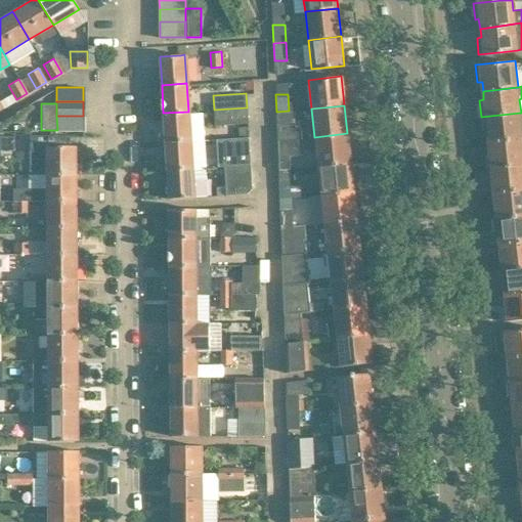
[(29,107),(30,130),(41,130),(41,107),(29,107)]
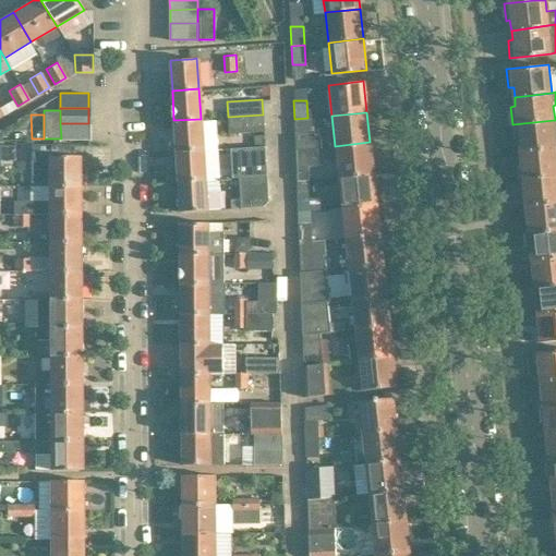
[(264,130),(263,115),(228,117),(229,132),(264,130)]
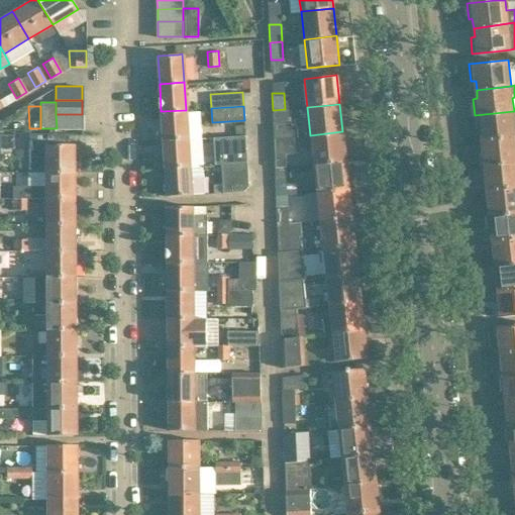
[(284,110),(273,110),(274,138),(298,136),(296,125),(296,108),(292,109),(285,109),(284,110)]
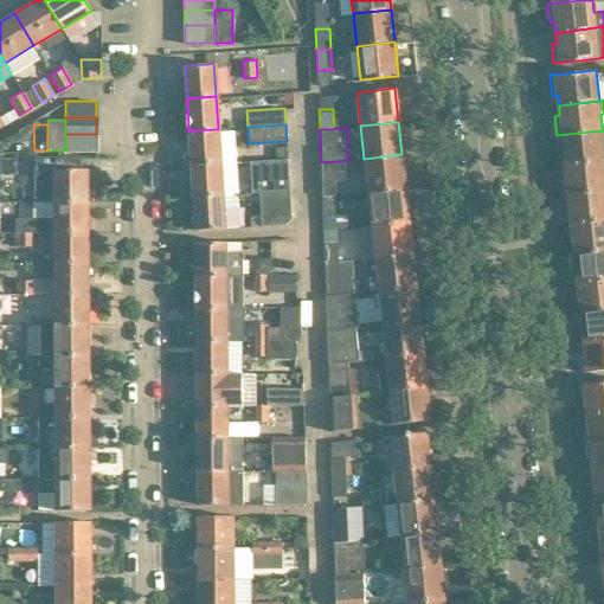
[(220,161),(218,129),(188,130),(191,164),(220,161)]
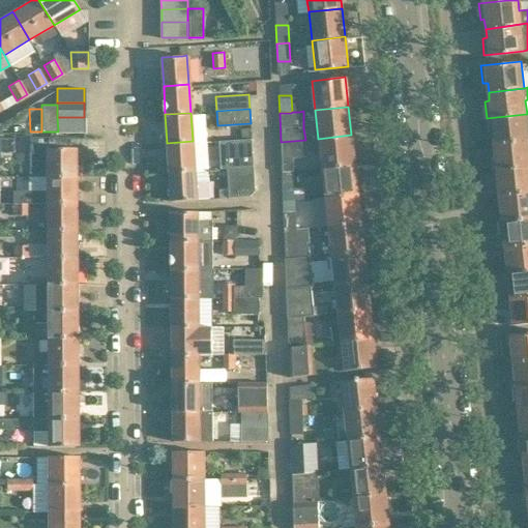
[(527,139),(527,123),(527,114),(487,118),(489,135),(493,135),(494,143),(527,139)]
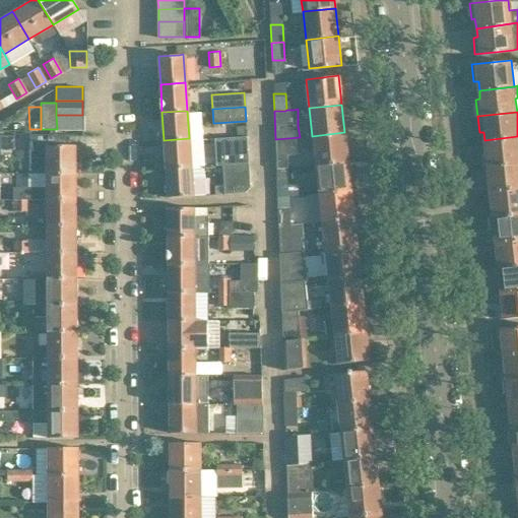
[(57,129),(82,129),(82,115),(56,115),(57,129)]
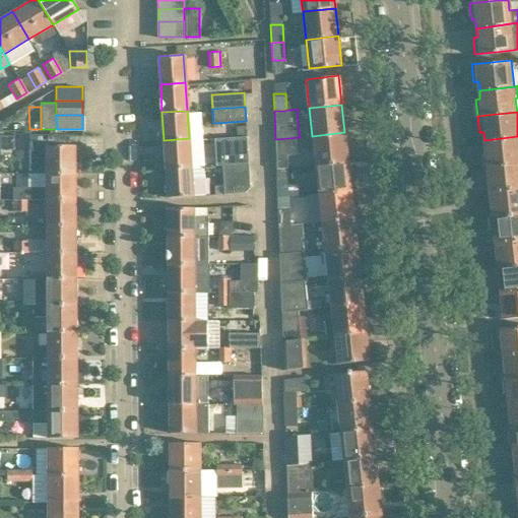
[(29,172),(45,172),(75,172),(75,144),(65,144),(65,132),(29,133),(29,172)]
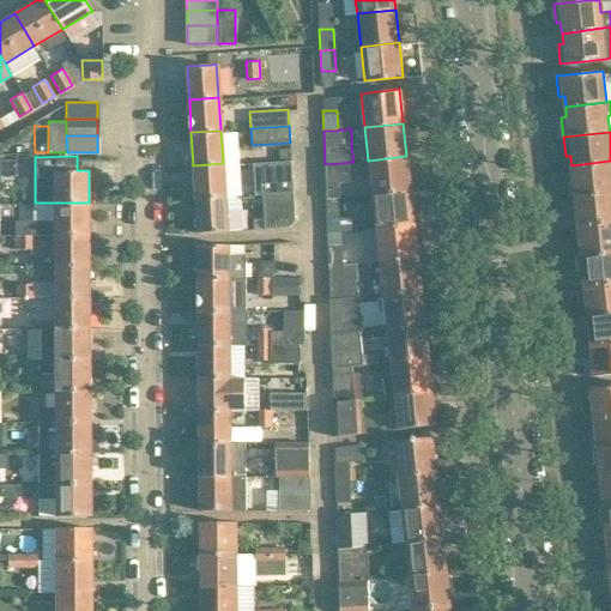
[(368,161),(371,194),(410,189),(406,156),(368,161)]
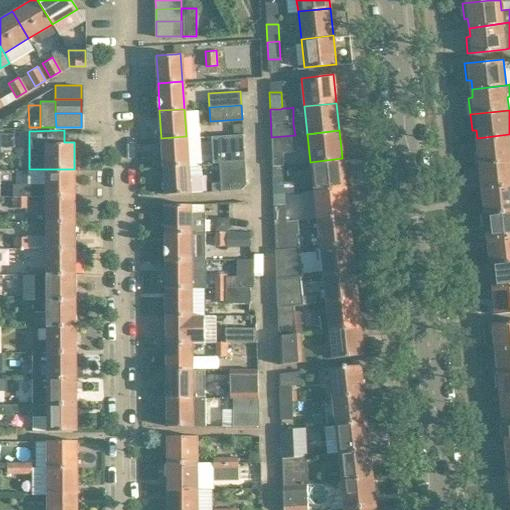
[(12,132),(0,132),(0,146),(12,146),(12,132)]
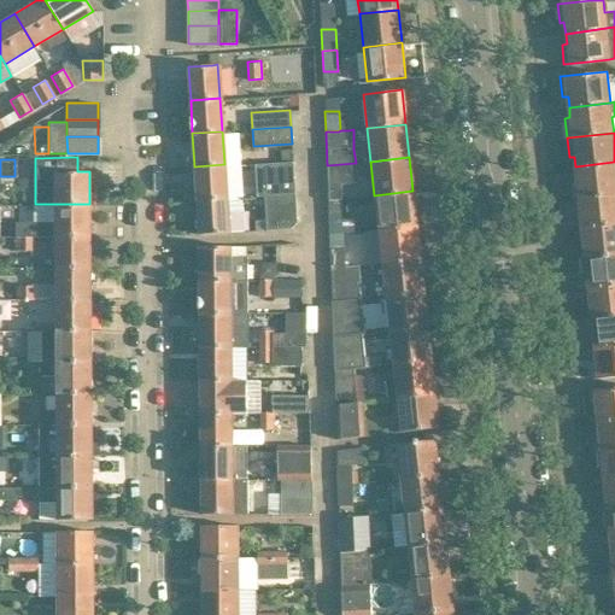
[(256,195),(264,194),(294,192),(292,160),(253,163),(256,195)]
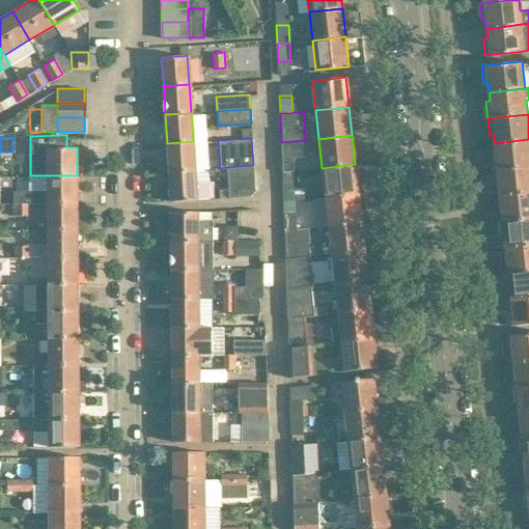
[(493,170),(528,165),(528,139),(495,143),(496,152),(492,154),(493,170)]
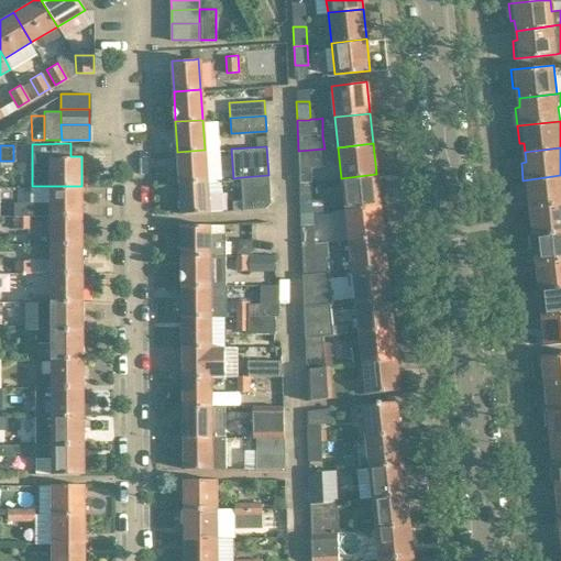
[(325,149),(298,151),(299,180),(311,180),(310,167),(326,165),(325,149)]
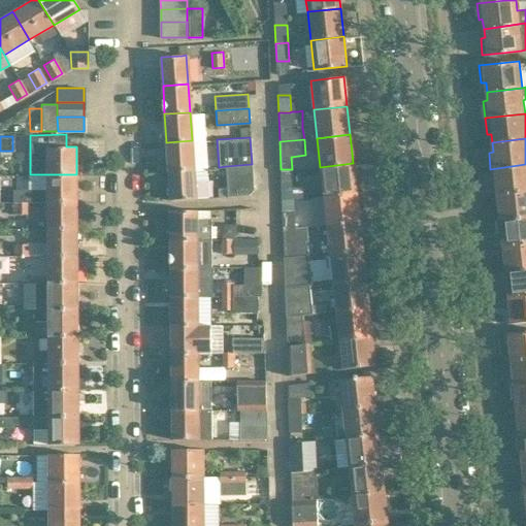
[(192,140),(166,142),(168,170),(193,169),(206,168),(205,140),(192,140)]
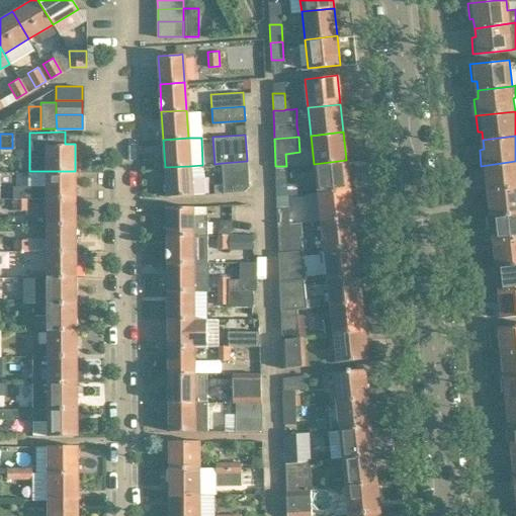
[(346,160),(314,164),(317,192),(349,188),(346,160)]
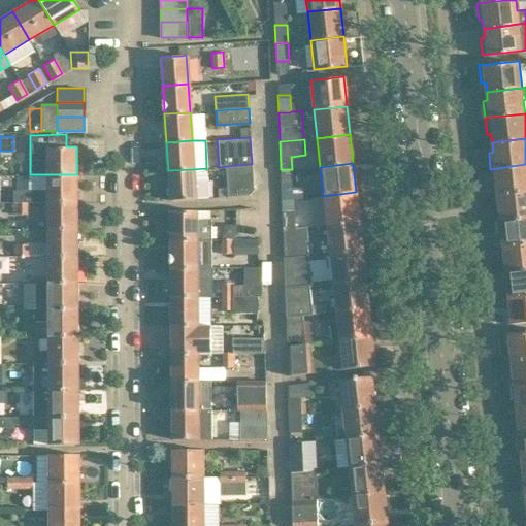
[(254,189),(252,164),(226,166),(227,195),(250,194),(254,189)]
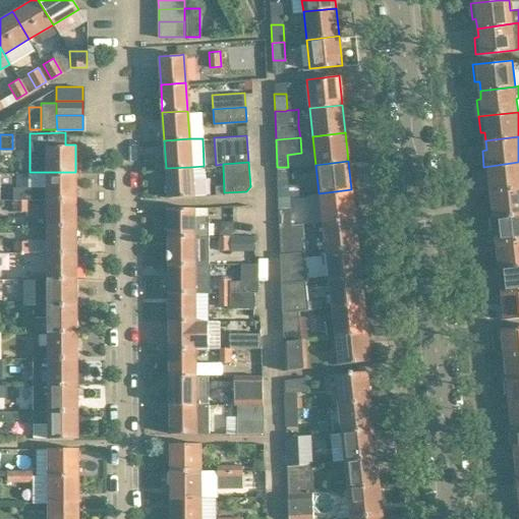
[(518,187),(518,162),(483,167),(485,183),(489,182),(491,191),(518,187)]
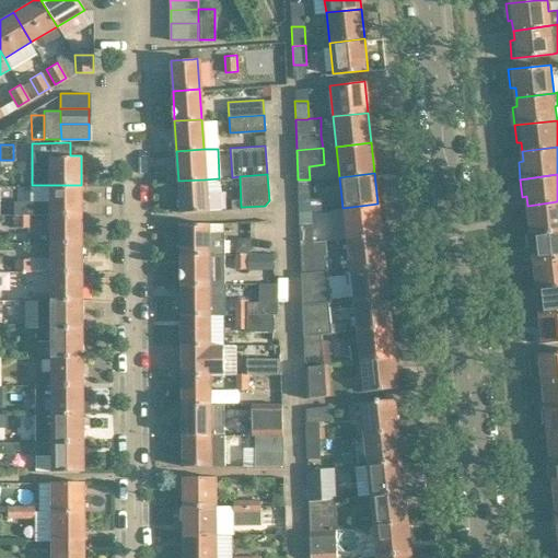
[(205,179),(178,181),(179,212),(207,210),(205,179)]
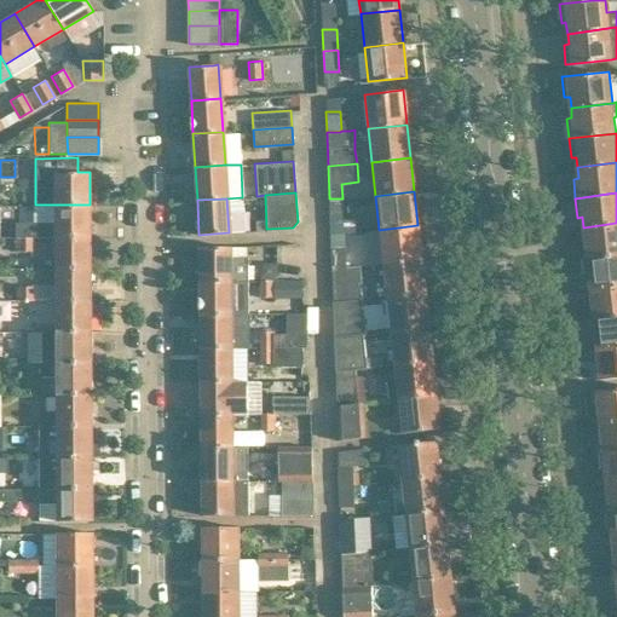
[(342,199),(329,199),(329,220),(342,219),(342,218),(342,199)]
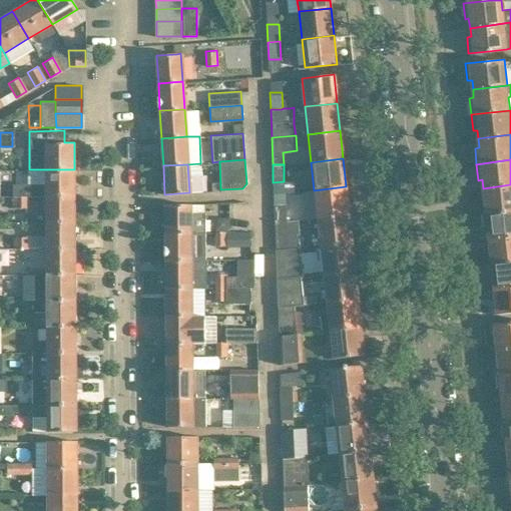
[(74,169),(44,169),(45,183),(29,183),(12,183),(12,196),(26,196),(45,196),(45,195),(74,195),(74,169)]
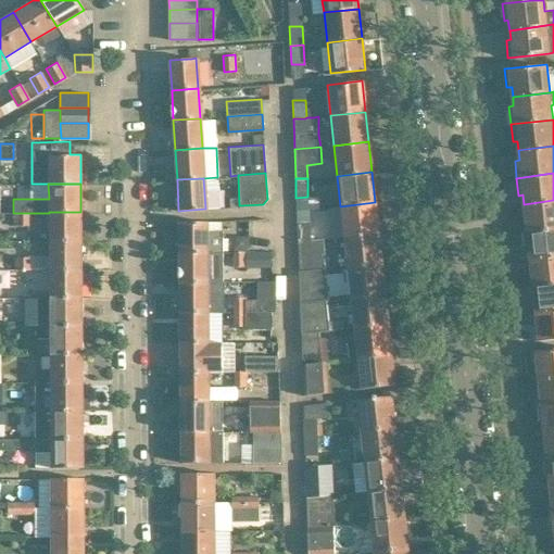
[(553,200),(524,204),(525,214),(520,214),(523,231),(553,228),(553,200)]
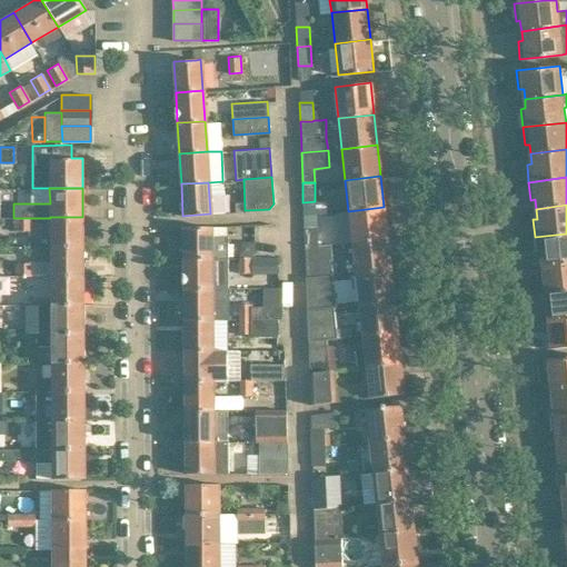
[(387,238),(384,207),(348,211),(351,241),(387,238)]
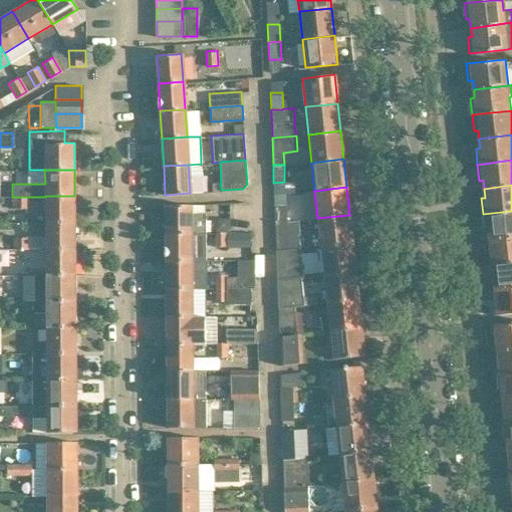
[(75,222),(74,196),(45,196),(45,197),(45,222),(75,222)]
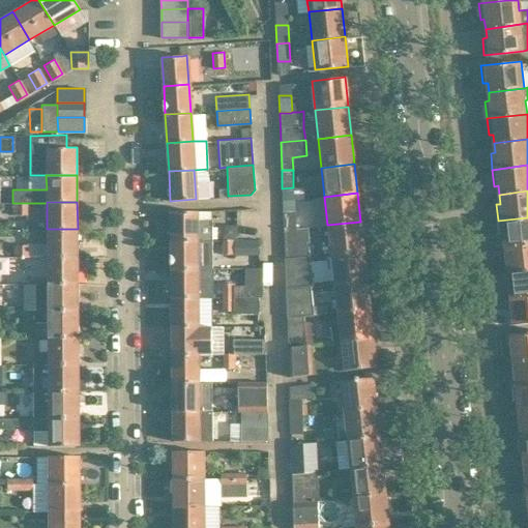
[(28,214),(27,203),(12,203),(12,215),(28,214)]
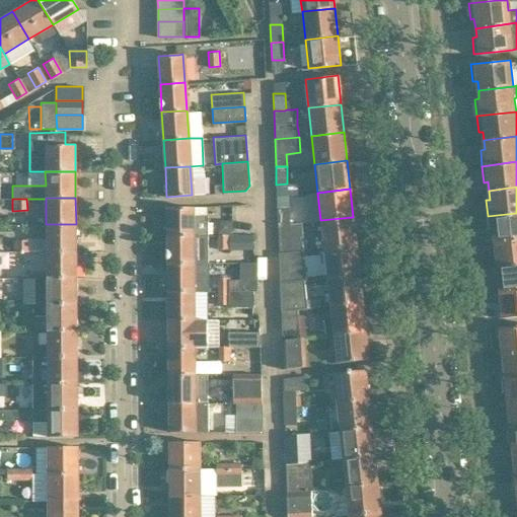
[(188,207),(167,207),(167,235),(193,235),(207,235),(207,215),(193,215),(193,207),(188,207)]
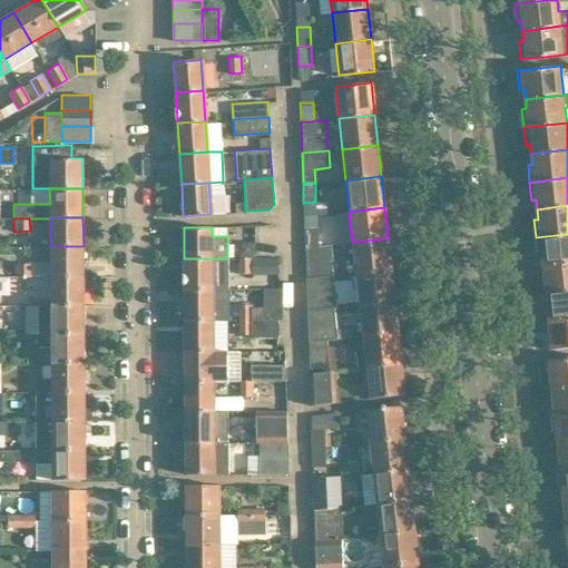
[(305,246),(317,245),(316,227),(304,227),(305,246)]
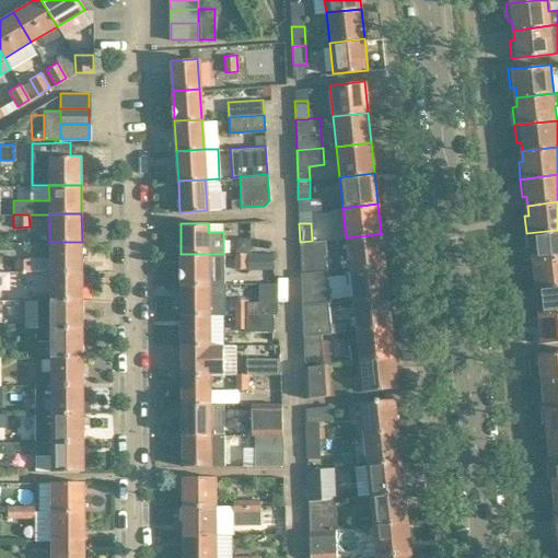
[(557,230),(526,233),(527,252),(533,251),(533,260),(557,257),(557,230)]
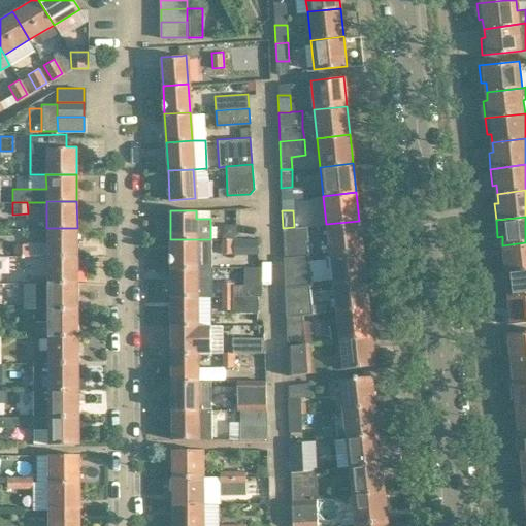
[(362,250),(359,221),(326,224),(318,225),(320,239),(327,239),(329,253),(362,250)]
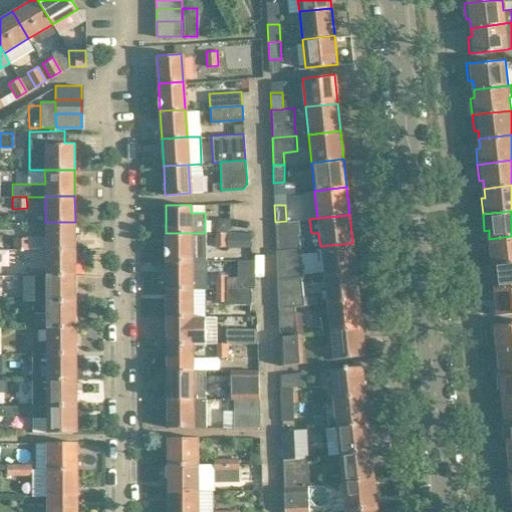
[(219,218),(215,222),(215,232),(227,231),(227,218),(219,218)]
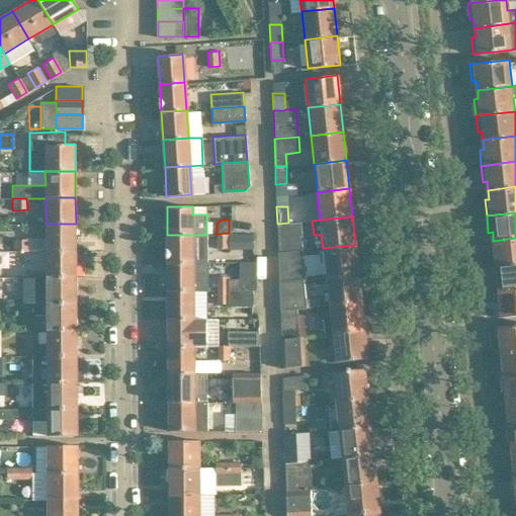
[(288,223),(277,224),(278,252),(302,250),(301,223),(288,224),(288,223)]
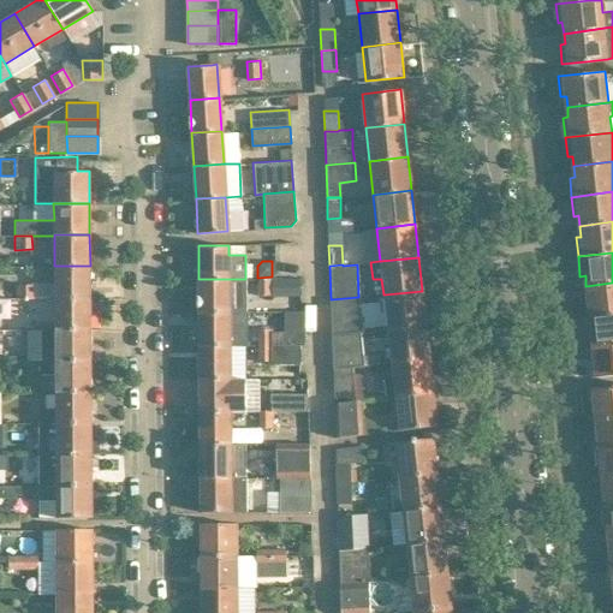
[(54,266),(54,281),(30,281),(31,284),(15,284),(15,297),(31,297),(55,297),(90,297),(90,266),(54,266)]
